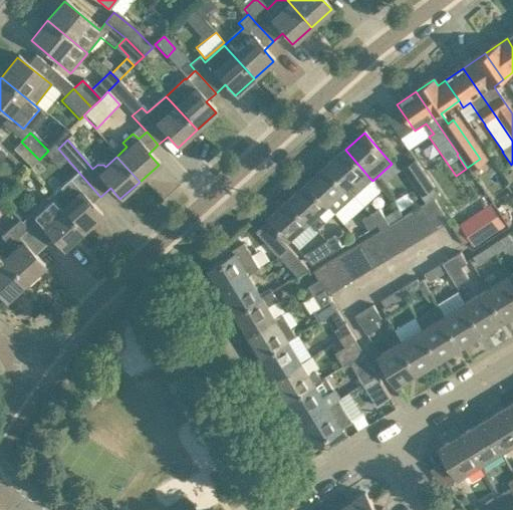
[(30,169),(39,160),(21,142),(12,151),(30,169)]
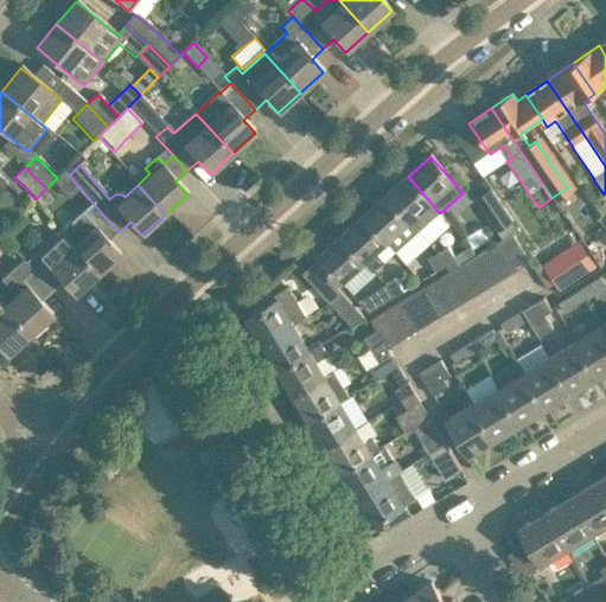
[(413,229),(418,234),(440,213),(435,209),(431,203),(408,177),(386,197),(409,223),(413,229)]
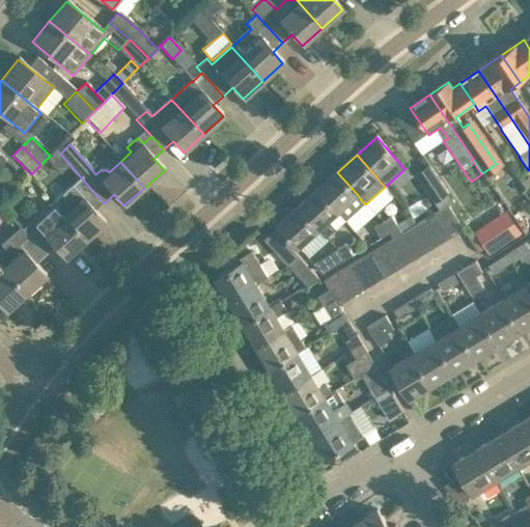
[(435,174),(429,166),(415,175),(435,204),(449,195),(435,174)]
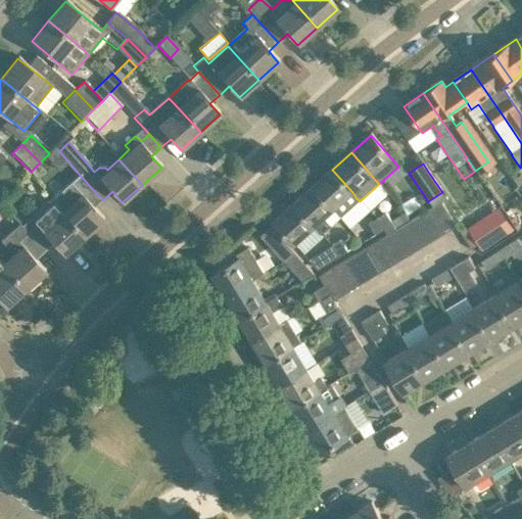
[(313,188),(332,209),(333,209),(341,218),(360,201),(356,197),(352,192),(332,170),(313,188)]
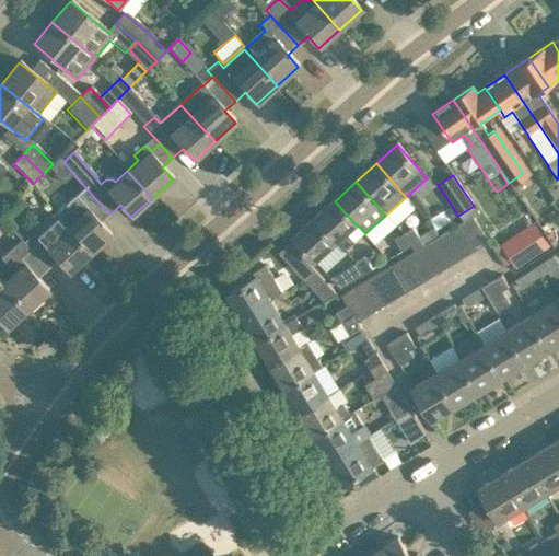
[(54,216),(89,254),(111,235),(100,223),(109,215),(85,187),(54,216)]
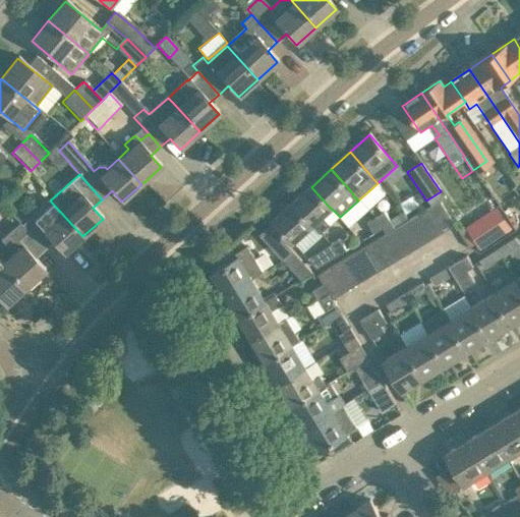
[(292,204),(312,226),(320,235),(330,226),(322,218),(331,209),(311,187),(292,204)]
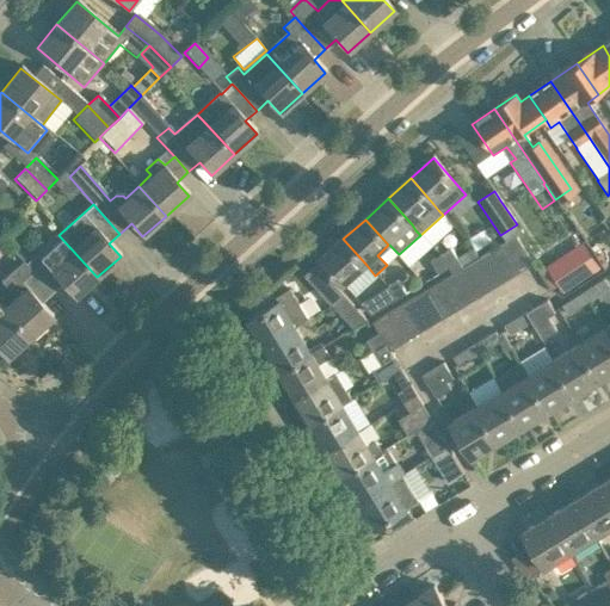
[(35,257),(25,266),(51,295),(62,285),(74,298),(97,277),(59,235),(57,234),(34,255),(35,257)]
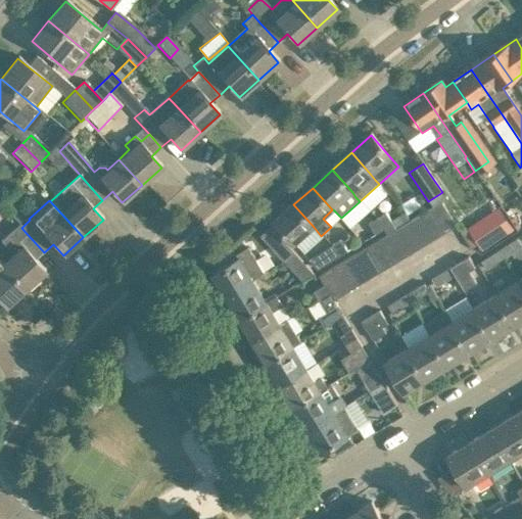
[(428,211),(442,236),(456,228),(440,203),(428,211)]
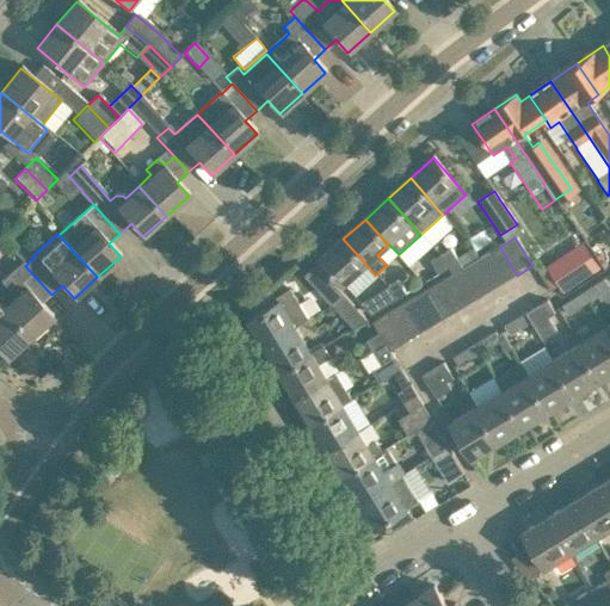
[(343,286),(367,265),(343,239),(319,260),(343,286)]
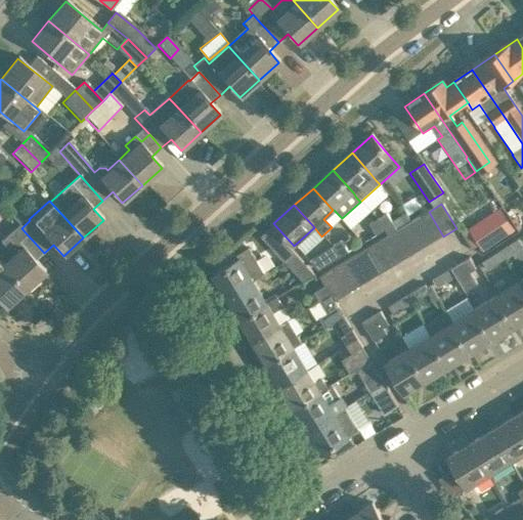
[(468,230),(482,253),(514,232),(499,209),(468,230)]
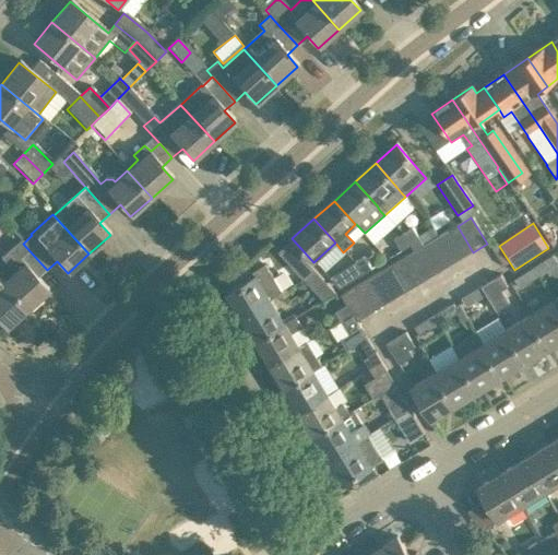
[(548,225),(541,229),(548,241),(556,236),(548,225)]
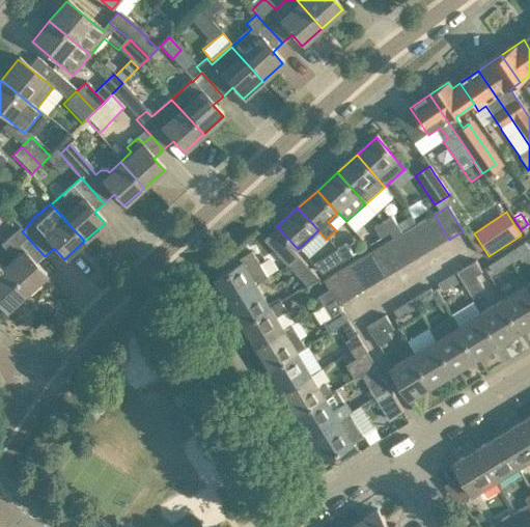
[(435,215),(385,245),(399,270),(449,240),(435,215)]
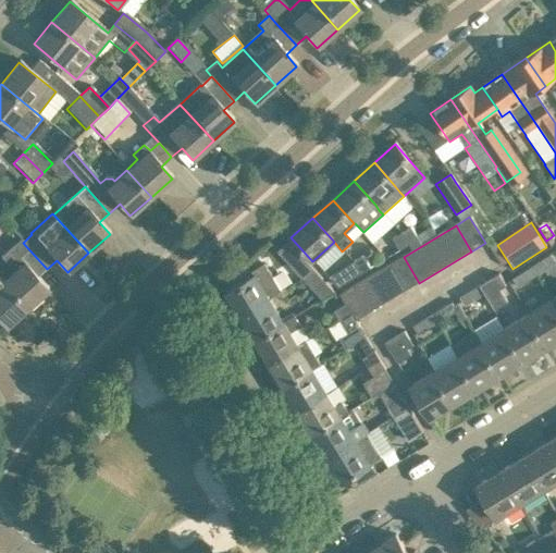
[(400,234),(408,246),(433,231),(431,229),(416,237),(410,229),(400,234)]
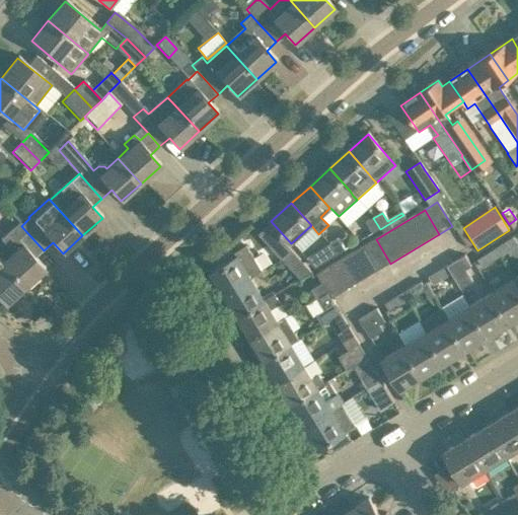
[(359,242),(380,229),(373,218),(351,232),(359,242)]
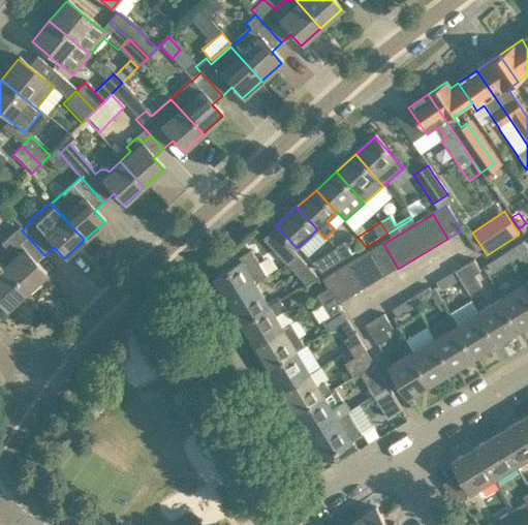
[(11,258),(2,268),(25,294),(44,275),(35,265),(44,255),(22,230),(20,228),(0,245),(11,258)]
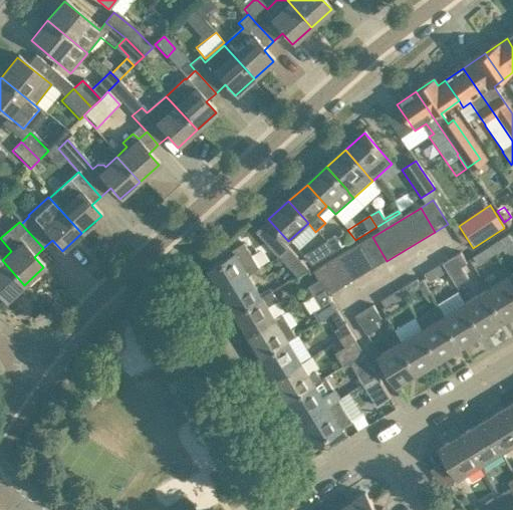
[(256,234),(280,260),(290,251),(266,225),(256,234)]
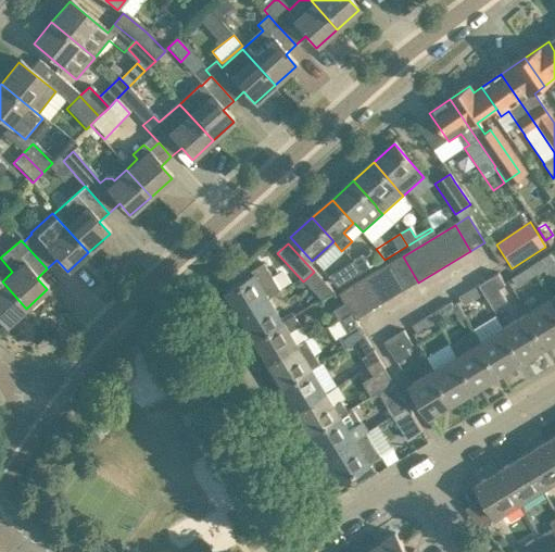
[(554,263),(550,255),(529,268),(535,277),(554,263)]
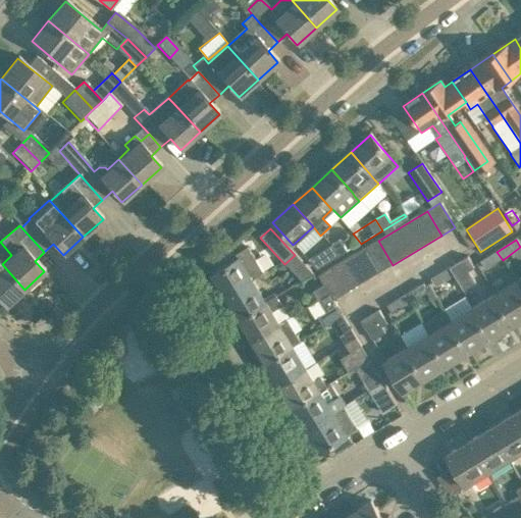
[(366,248),(381,272),(393,265),(378,241),(366,248)]
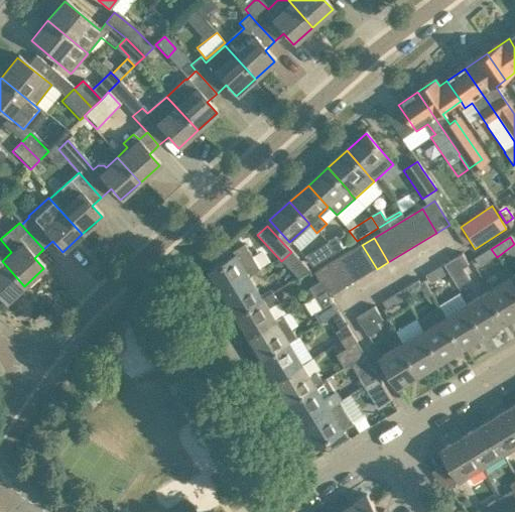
[(327,244),(334,255),(343,249),(337,239),(327,244)]
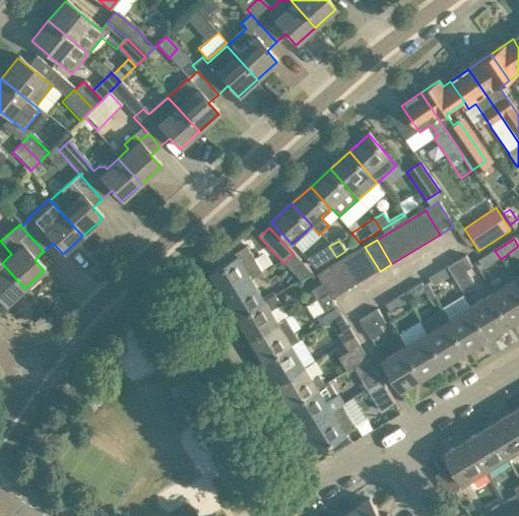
[(316,269),(336,257),(329,246),(307,259),(316,269)]
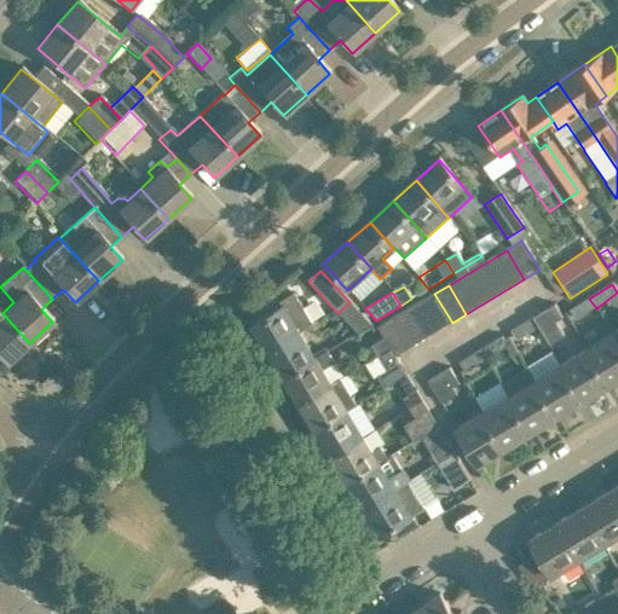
[(420,302),(438,331),(452,323),(434,294),(420,302)]
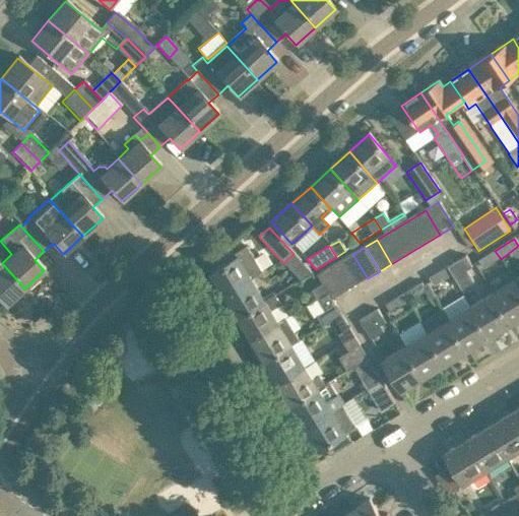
[(210,273),(224,297),(251,280),(262,273),(246,248),(234,255),(236,258),(210,273)]
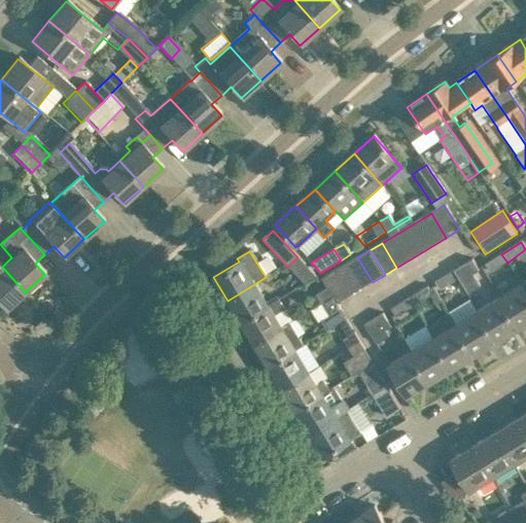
[(489,274),(507,263),(501,254),(484,266),(489,274)]
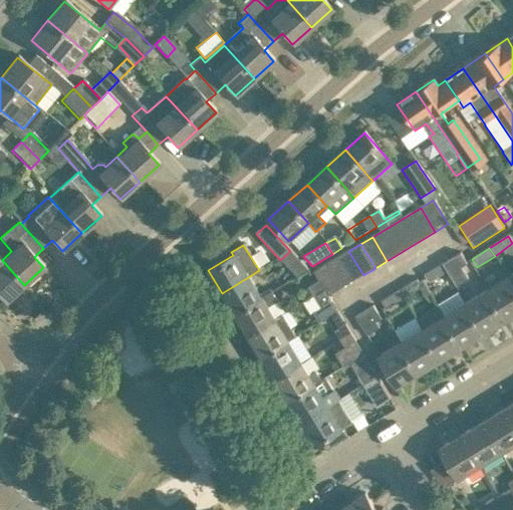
[(308,271),(290,251),(280,260),(297,277),(308,271)]
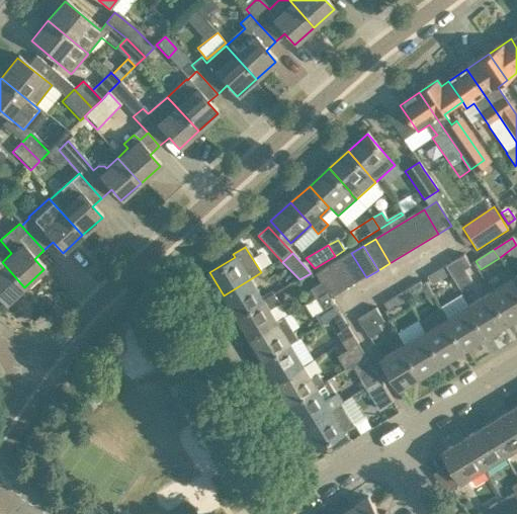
[(339,260),(354,284),(366,277),(351,253),(339,260)]
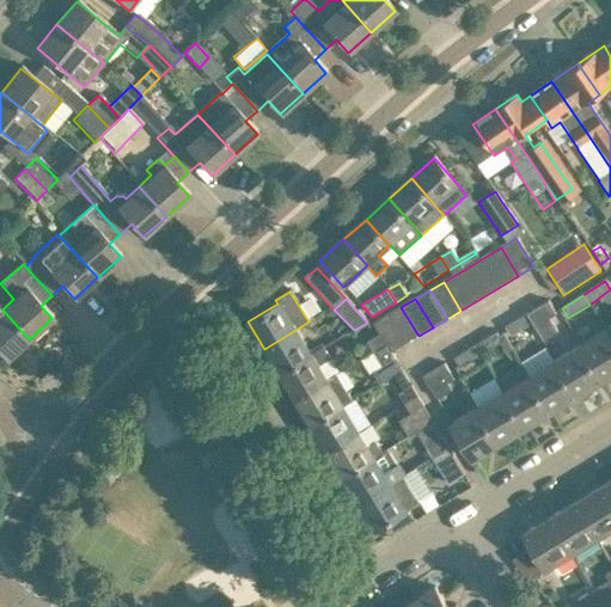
[(548,302),(525,316),(531,325),(554,312),(548,302)]
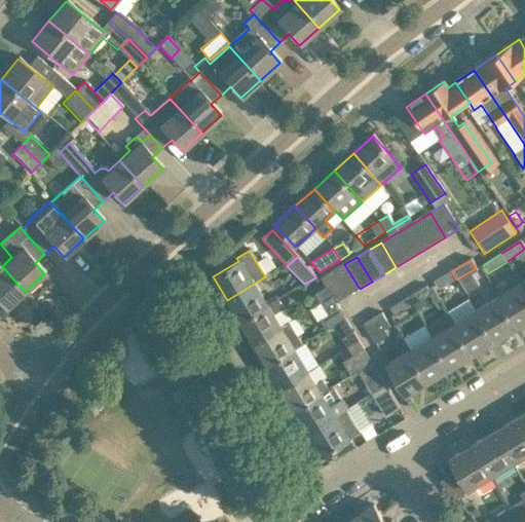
[(2,266),(0,263),(0,306),(3,310),(25,292),(2,266)]
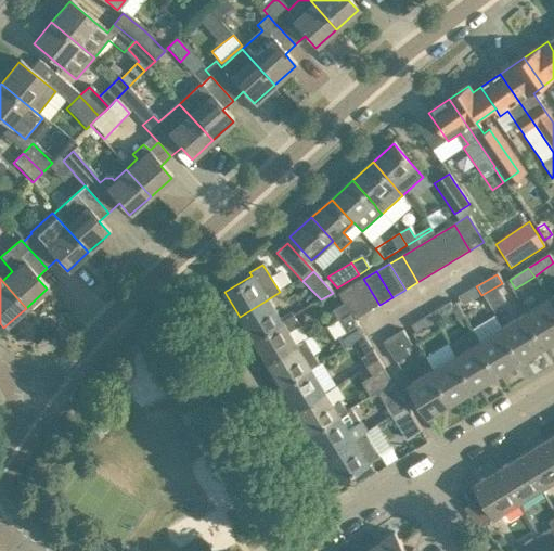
[(350,286),(366,312),(379,305),(363,279),(350,286)]
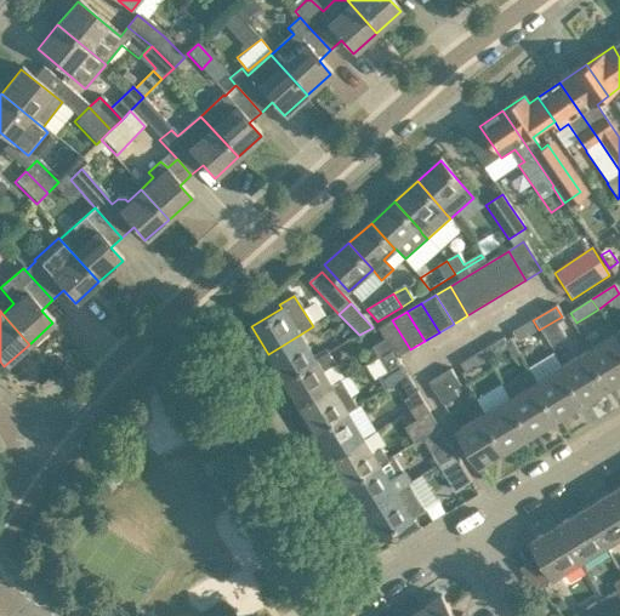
[(371,348),(379,359),(391,351),(393,354),(396,358),(410,349),(392,320),(377,330),(384,341),(371,348)]
